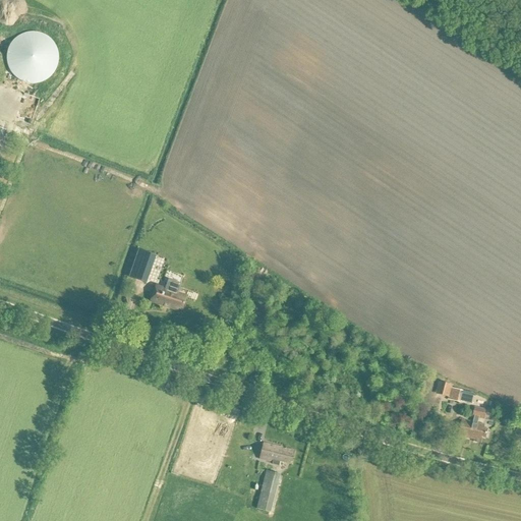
[(58,61),(58,58),(58,56),(57,54),(57,52),(56,50),(55,48),(54,46),(53,44),(52,42),(50,40),(49,39),(47,37),(45,36),(43,35),(41,34),(39,34),(37,33),(34,33),(32,33),(30,33),(27,33),(24,34),(22,34),(20,35),(18,36),(16,37),(15,39),(13,40),(11,42),(10,44),(9,46),(8,48),(7,50),(6,52),(6,54),(5,56),(5,58),(5,61),(6,63),(6,65),(7,67),(8,69),(9,71),(10,73),(11,75),(13,77),(15,78),(16,80),(18,81),(20,82),(22,83),(24,83),(27,84),(30,84),(32,84),(34,84),(37,84),(39,83),(41,83),(43,82),(45,81),(47,80),(49,78),(50,77),(52,75),(53,73),(54,71),(55,69),(56,67),(57,65),(57,63),(58,61)]
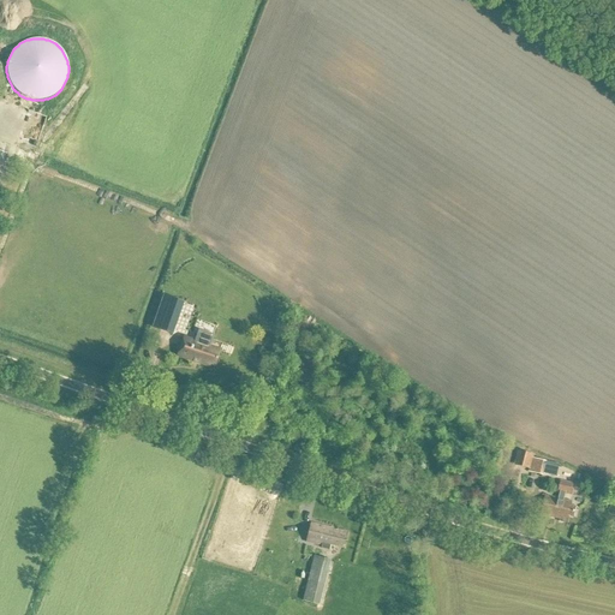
[(168,308),(189,315),(195,300),(174,293),(168,308)]
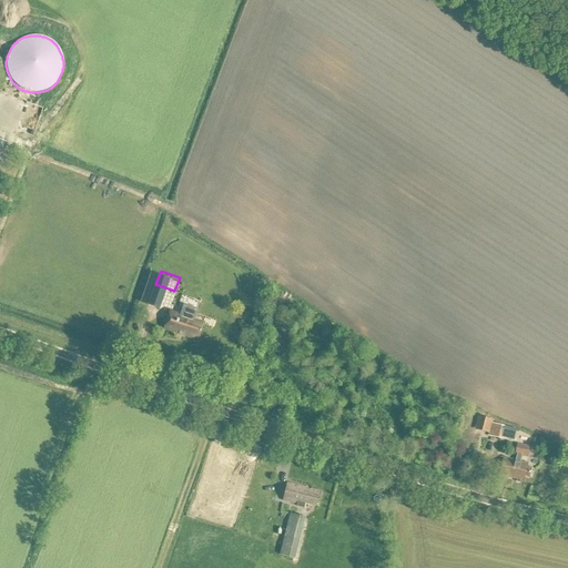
[(153,284),(146,305),(159,310),(166,288),(153,284)]
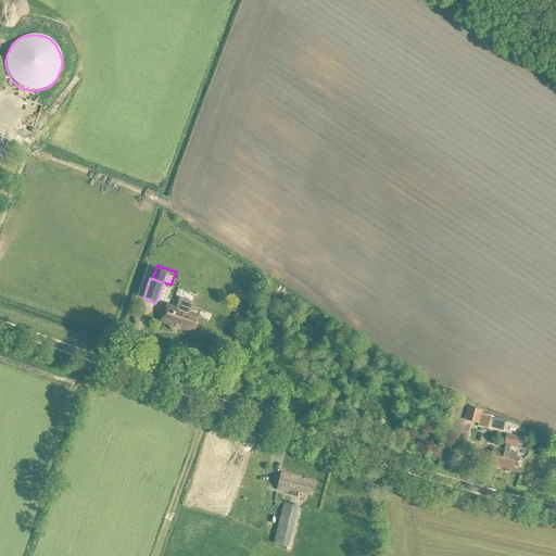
[(194,331),(200,318),(167,306),(161,323),(189,332),(190,330),(194,331)]
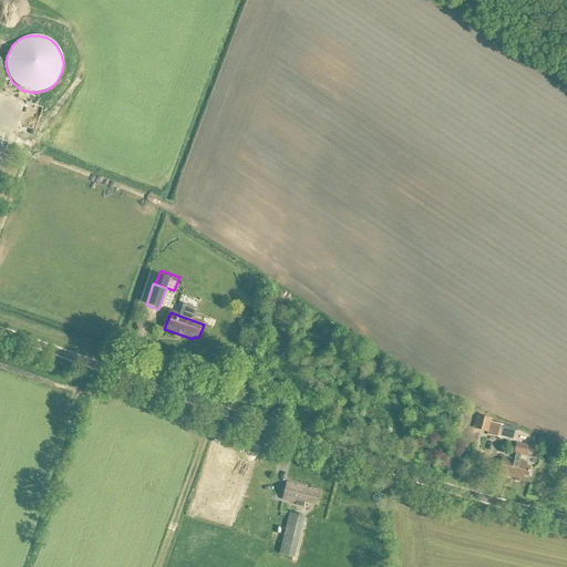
[(502,440),(505,426),(490,423),(486,436),(502,440)]
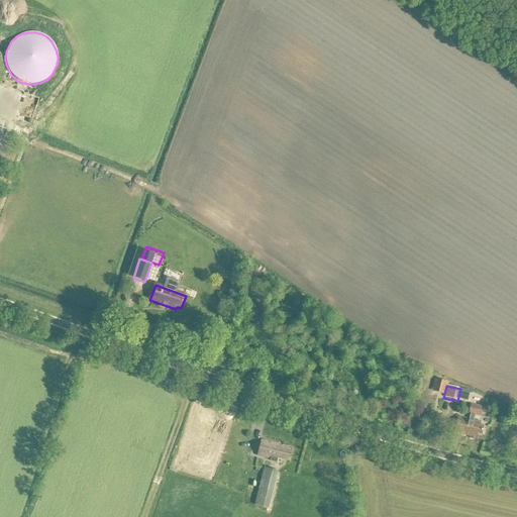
[(471,414),(470,420),(457,417),(454,434),(467,436),(471,437),(470,439),(477,440),(478,435),(482,436),(484,426),(480,426),(481,422),(474,421),(475,415),(481,416),(483,406),(471,404),(469,413),(471,414)]
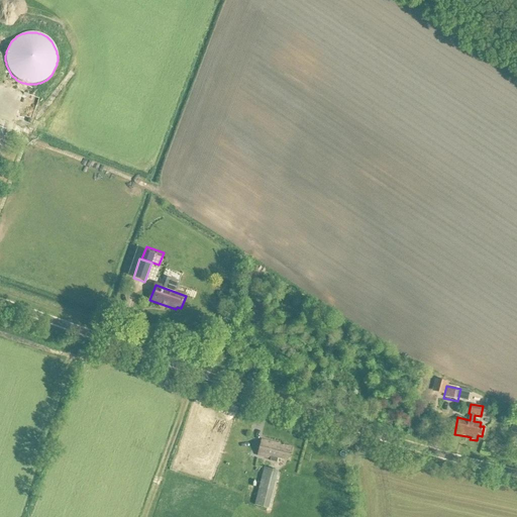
[(290,461),(293,448),(262,441),(257,457),(273,460),(273,457),(290,461)]
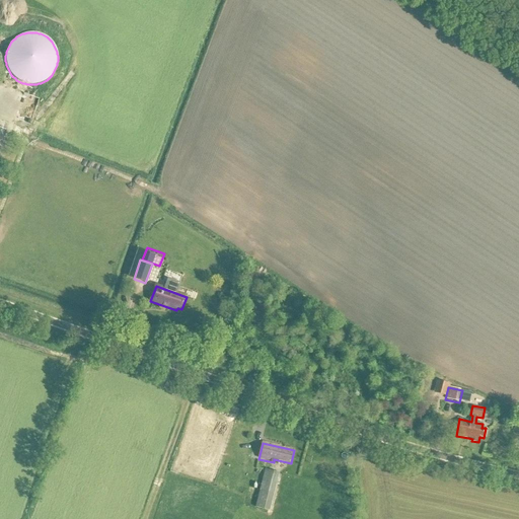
[(271,511),(280,473),(265,469),(255,507),(271,511)]
